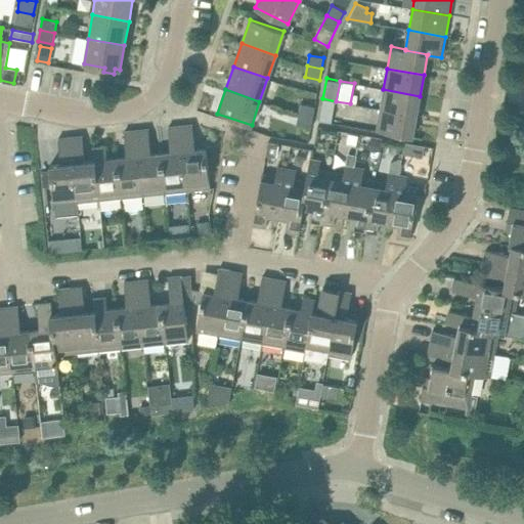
[(417,117),(420,96),(383,89),(380,110),(417,117)]
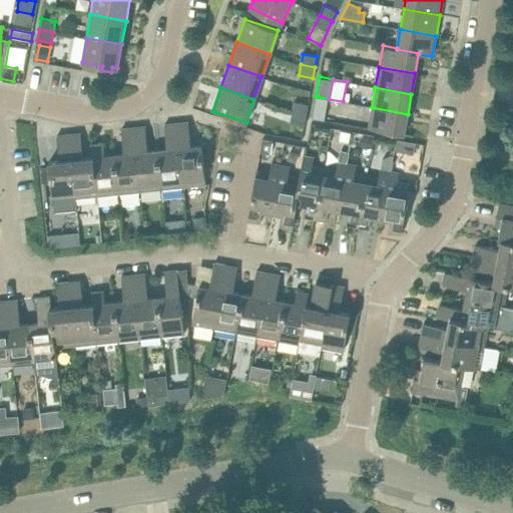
[(294,101),(292,112),(307,115),(309,104),(294,101)]
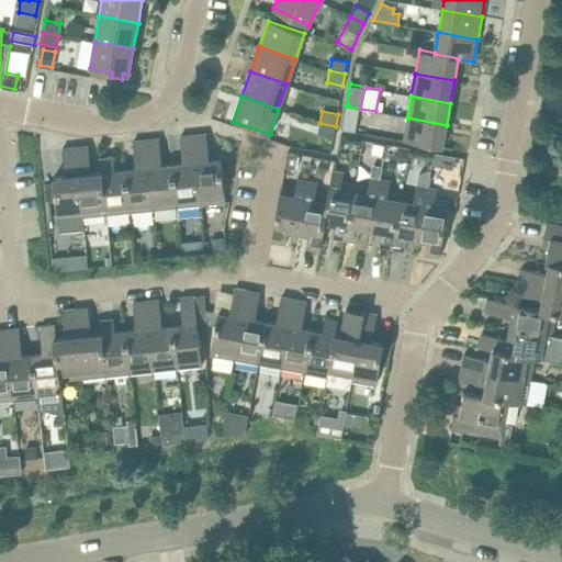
[(442,147),(444,142),(447,125),(407,117),(403,141),(442,147)]
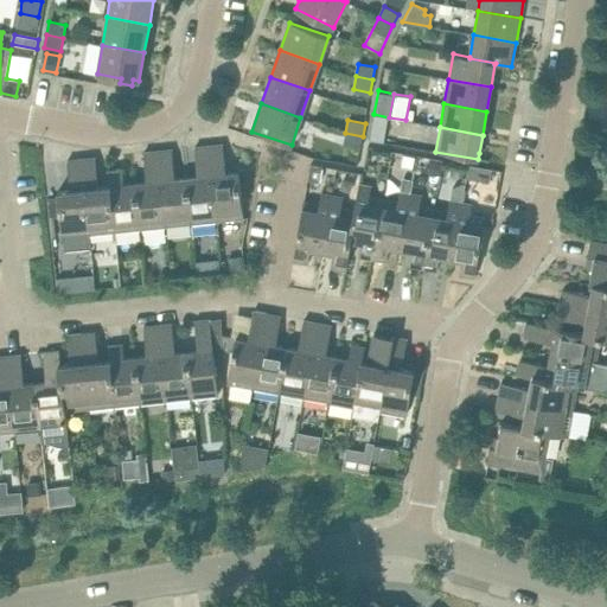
[(360,149),(363,136),(345,133),(343,146),(360,149)]
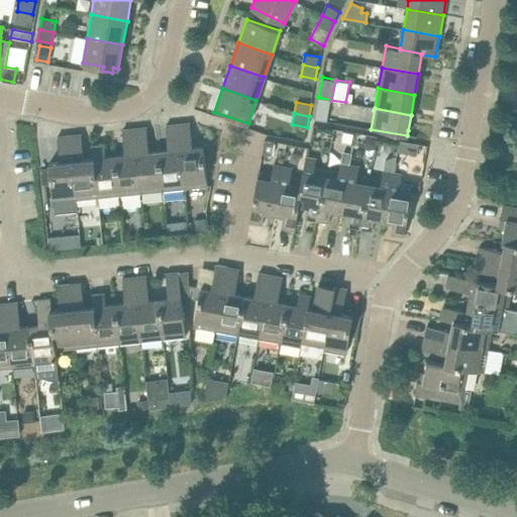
[(192,147),(191,130),(190,123),(178,124),(185,188),(207,185),(203,146),(192,147)]
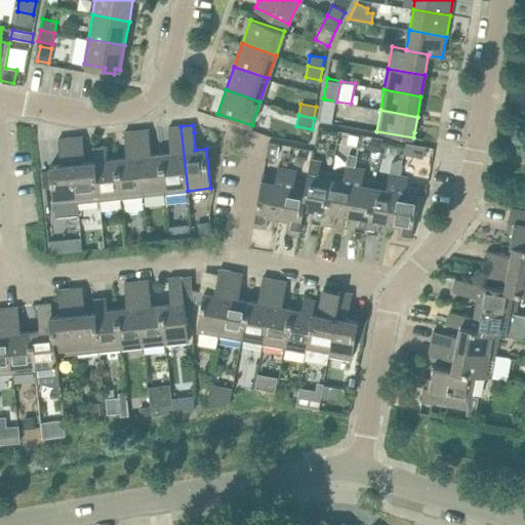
[(188,191),(180,126),(168,127),(171,153),(161,154),(165,193),(188,191)]
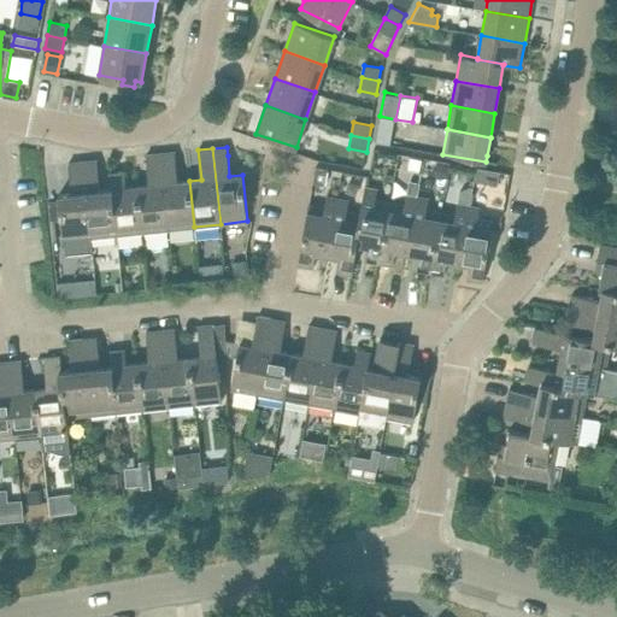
[(194,227),(189,181),(178,182),(175,152),(160,153),(169,229),(194,227)]
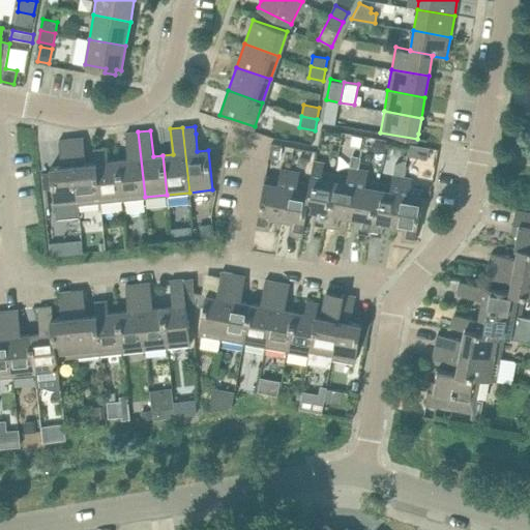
[(145,197),(138,131),(125,133),(128,158),(118,159),(122,199),(145,197)]
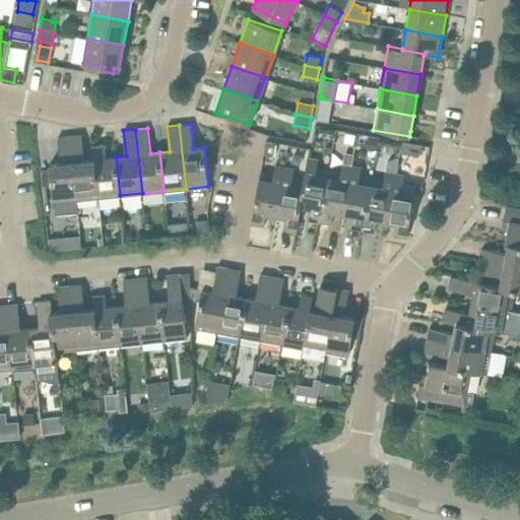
[(99,198),(94,158),(84,159),(82,135),(70,136),(76,200),(99,198)]
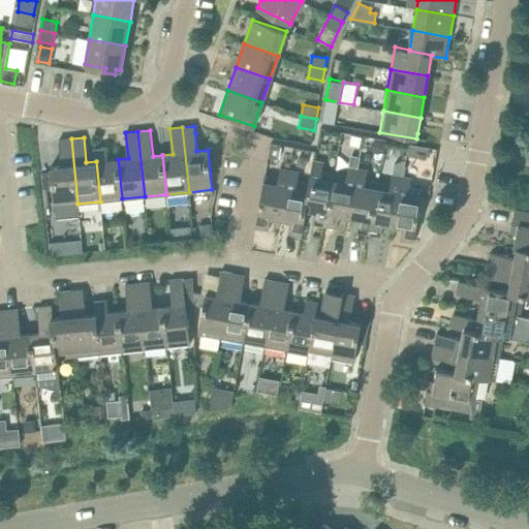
[(78,204),(71,138),(59,139),(61,165),(51,166),(55,206),(78,204)]
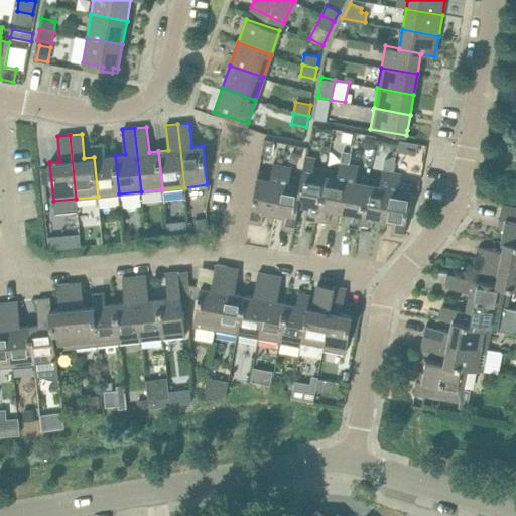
[(274,141),(264,139),(261,153),(271,155),(274,141)]
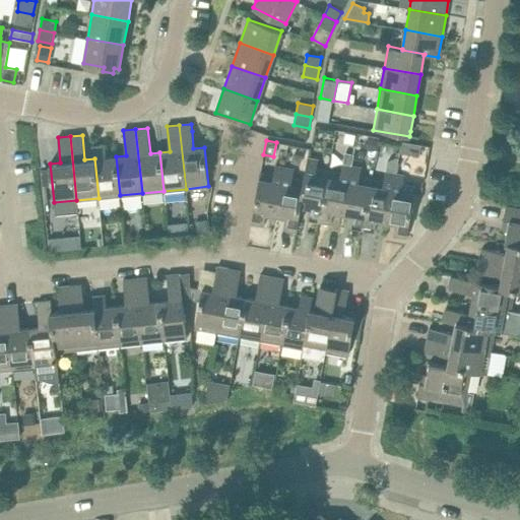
[(421,144),(401,141),(399,149),(420,153),(421,144)]
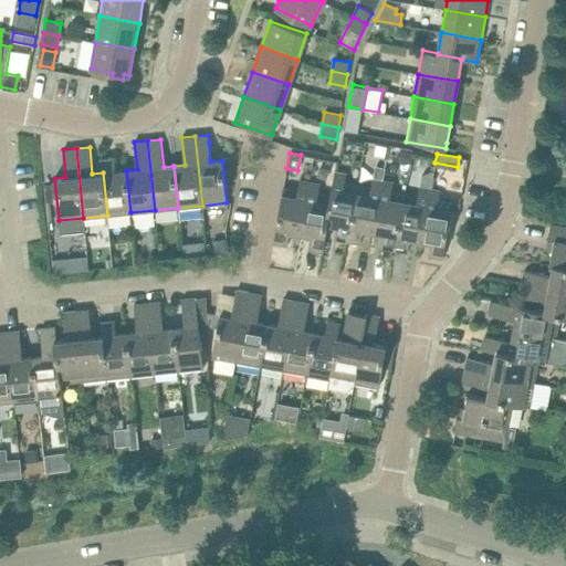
[(130,212),(126,170),(116,171),(115,158),(102,159),(103,173),(107,216),(130,212)]
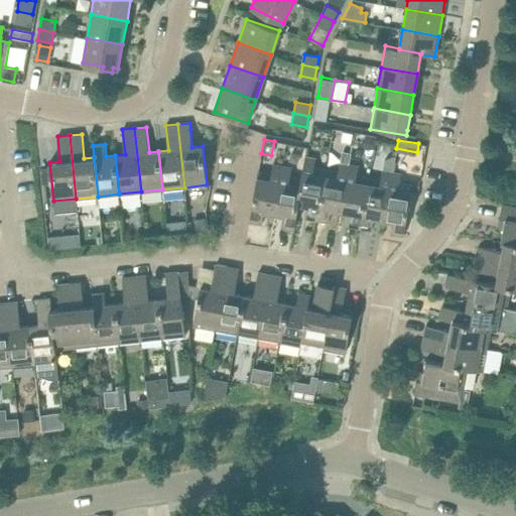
[(342,151),(340,163),(349,164),(351,152),(342,151)]
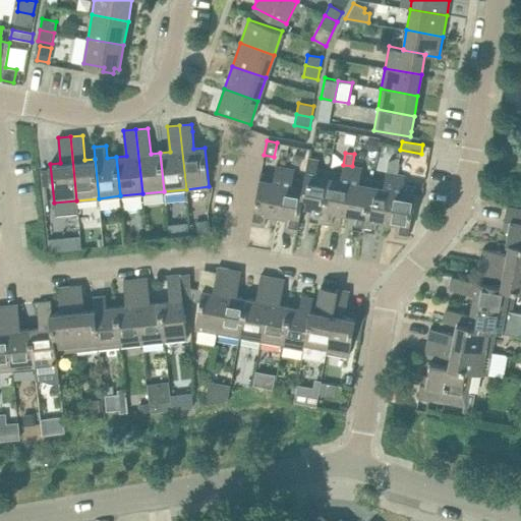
[(320,222),(329,171),(316,169),(319,160),(308,158),(304,181),(305,181),(300,206),(301,206),(310,208),(307,220),(320,222)]
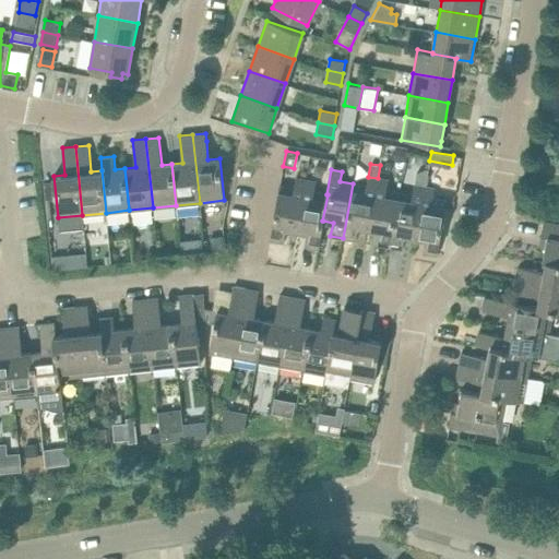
[(417,174),(415,185),(425,186),(427,175),(428,169),(425,169),(417,174)]
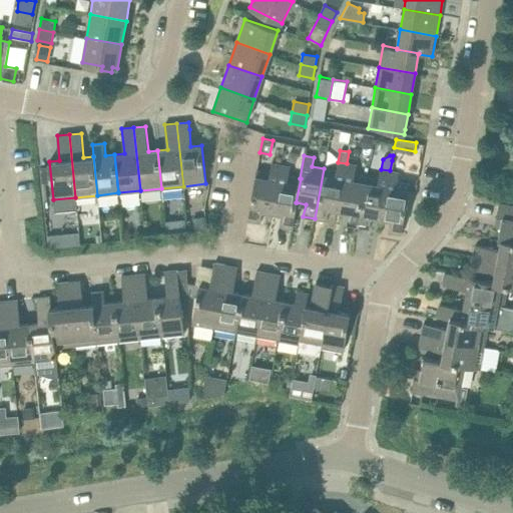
[(339,210),(347,163),(338,162),(337,171),(324,168),(315,218),(327,220),(329,208),(339,210)]
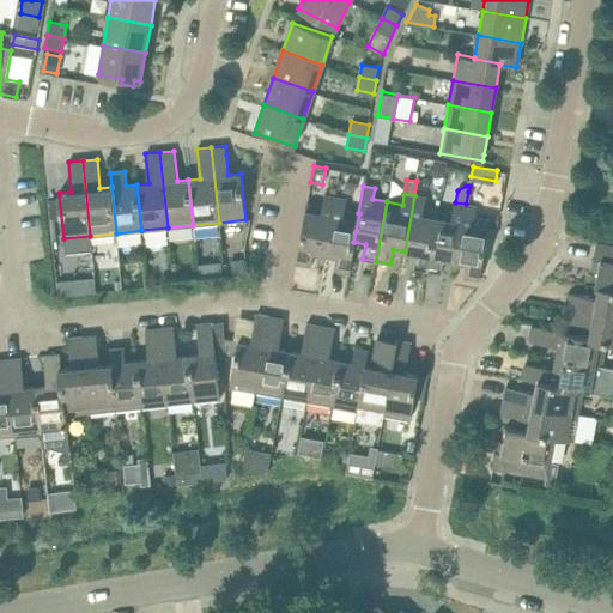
[(325,254),(335,198),(325,195),(323,206),(307,204),(296,262),(311,266),(314,252),(325,254)]
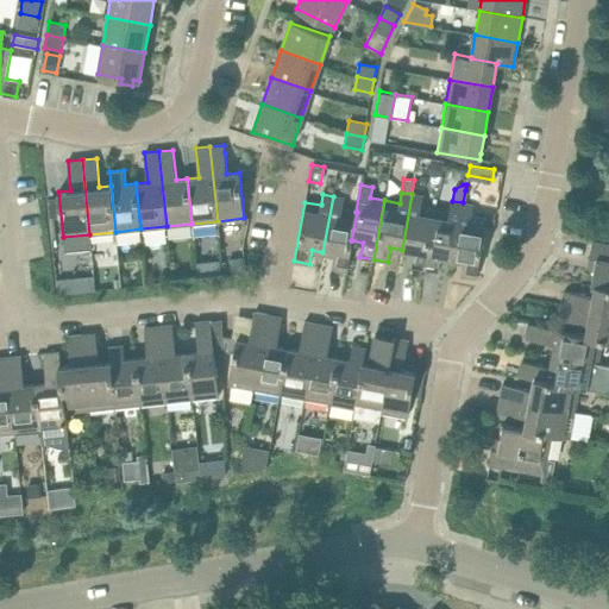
[(425,269),(435,209),(421,207),(422,196),(412,194),(402,250),(413,252),(410,267),(425,269)]
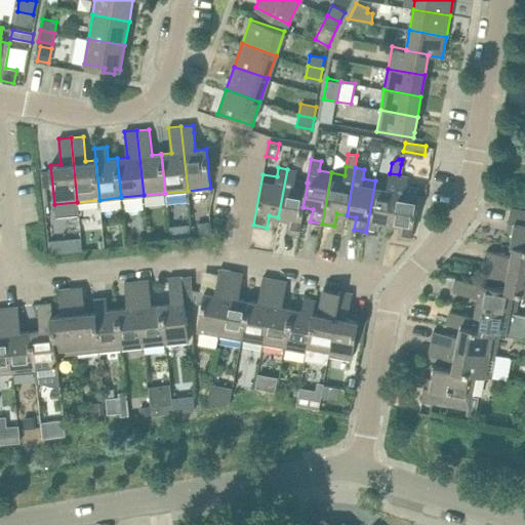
[(308,183),(307,183),(295,180),(296,170),(287,169),(278,217),(288,218),(286,231),(299,234),(304,207),(303,207),(308,183)]
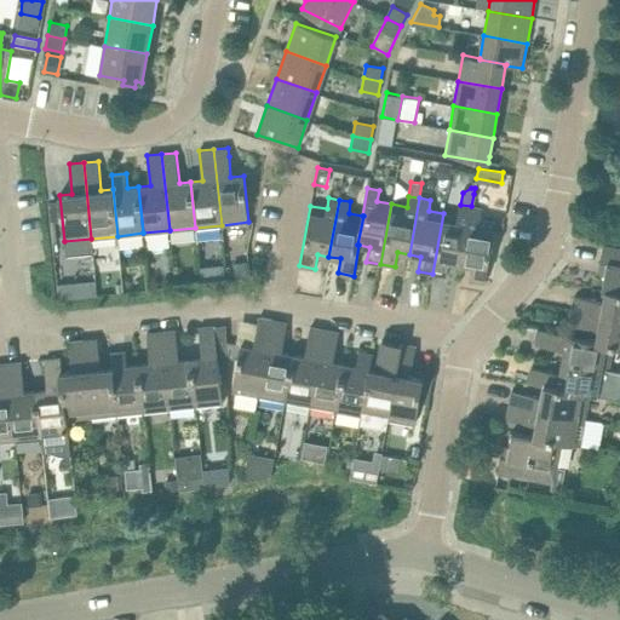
[(460,264),(471,206),(460,205),(458,216),(443,213),(432,274),(447,276),(449,262),(460,264)]
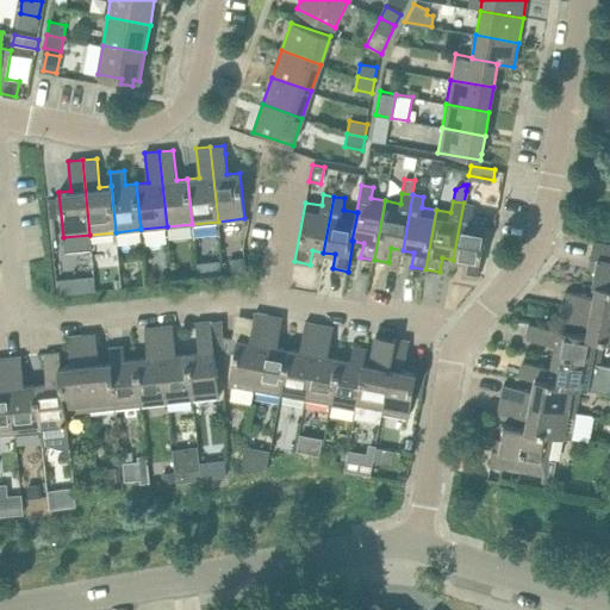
[(472,217),(474,205),(464,203),(453,260),(465,261),(462,275),(477,279),(487,219),(472,217)]
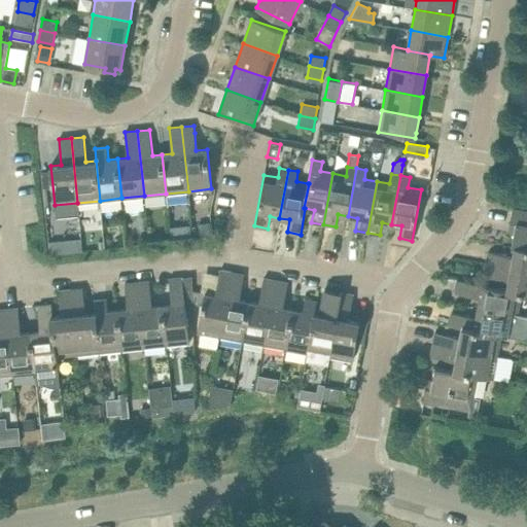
[(526,211),(513,209),(508,233),(515,234),(512,247),(515,248),(515,246),(526,248),(526,211)]
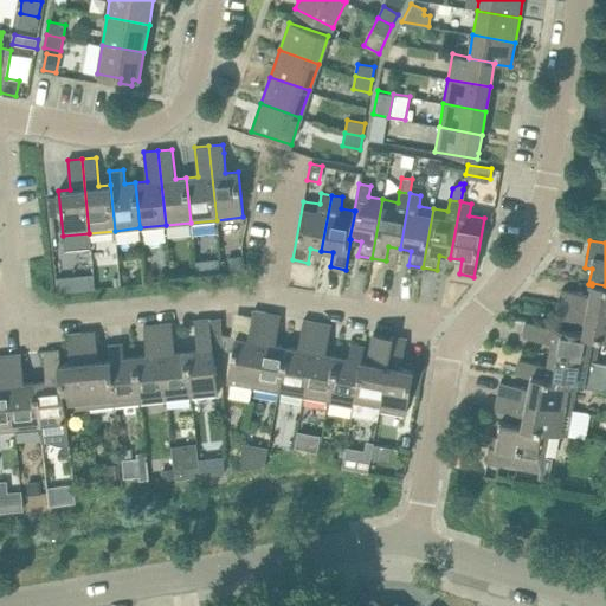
[(605,311),(605,285),(592,283),(592,285),(591,295),(562,289),(559,303),(605,311)]
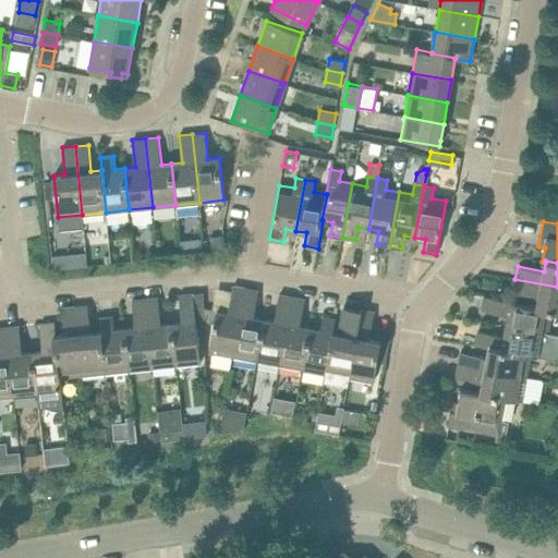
[(557,312),(557,287),(514,279),(512,292),(540,296),(537,306),(537,307),(552,310),(552,312),(557,312)]
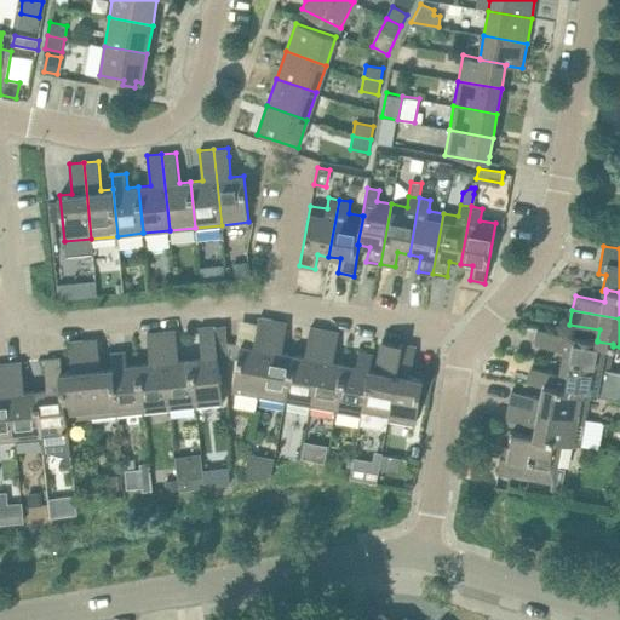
[(259,396),(273,320),(259,317),(253,346),(227,343),(229,357),(239,360),(233,391),(237,392),(235,407),(256,411),(258,396),(259,396)]
